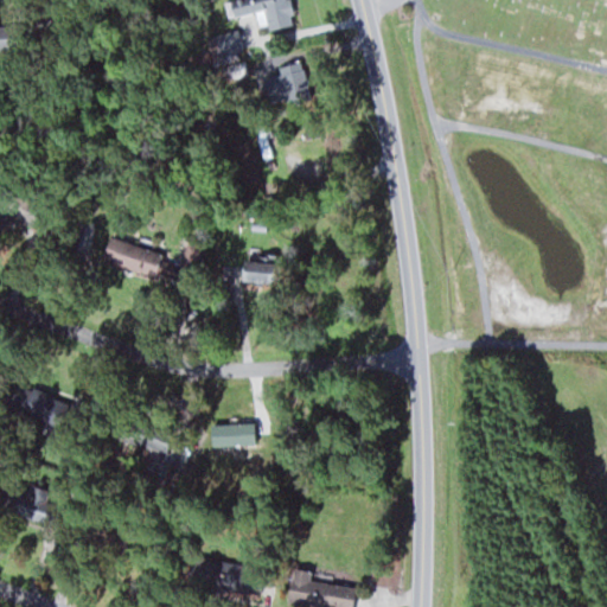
[(295,25),(289,0),(235,0),(241,25),(259,21),(261,32),(295,25)]
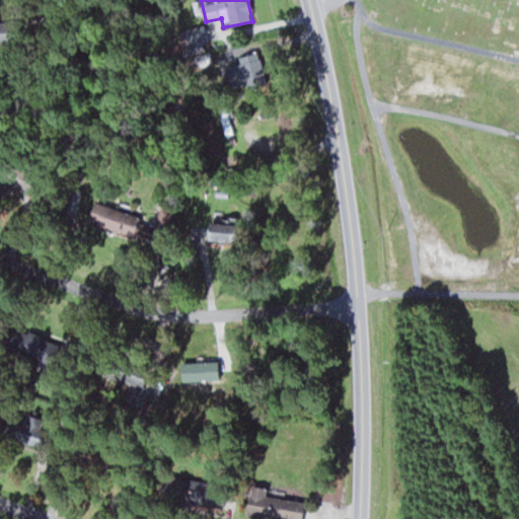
[(184,30),(190,49),(208,43),(203,25),(184,30)]
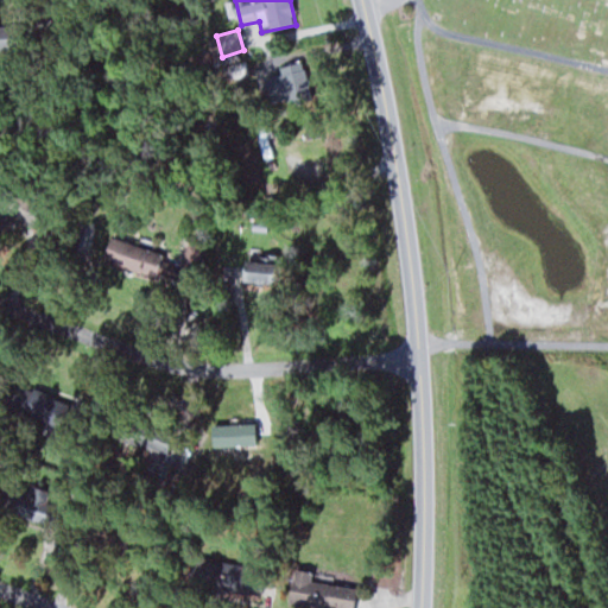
[(264,83),(271,103),(293,95),(286,75),(264,83)]
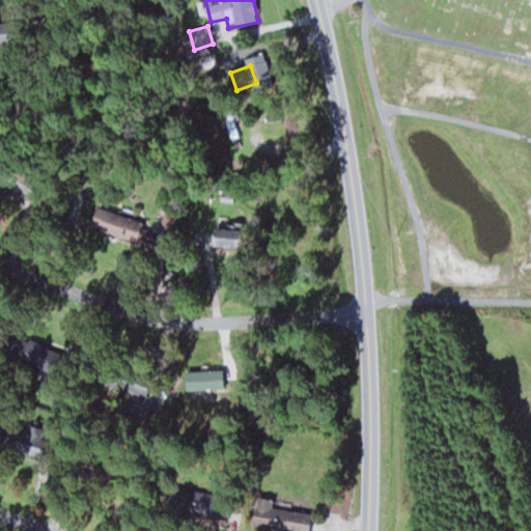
[(224,112),(231,139),(242,136),(235,109),(224,112)]
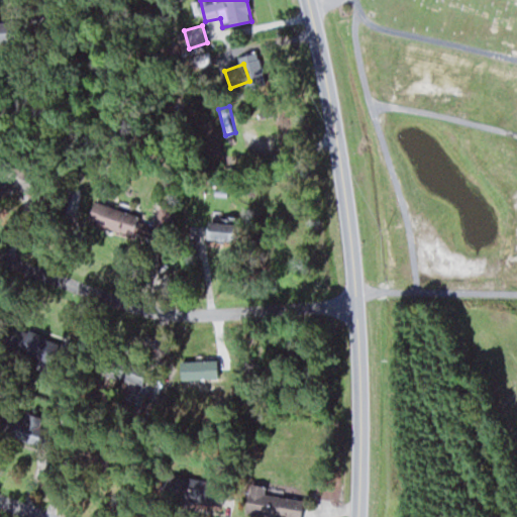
[(144,235),(148,217),(92,203),(88,222),(144,235)]
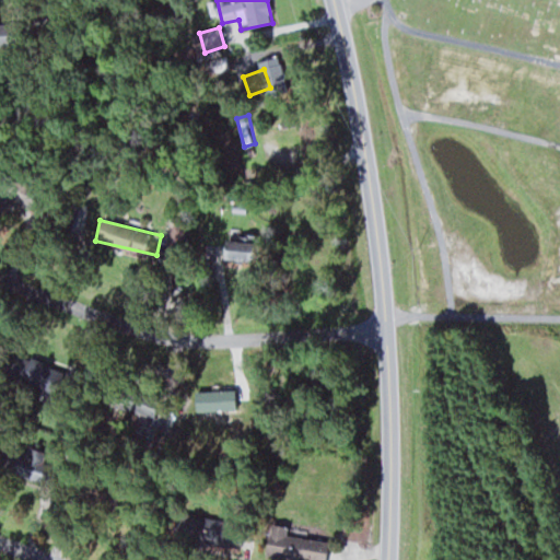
[(253,259),(253,241),(223,241),(223,259),(253,259)]
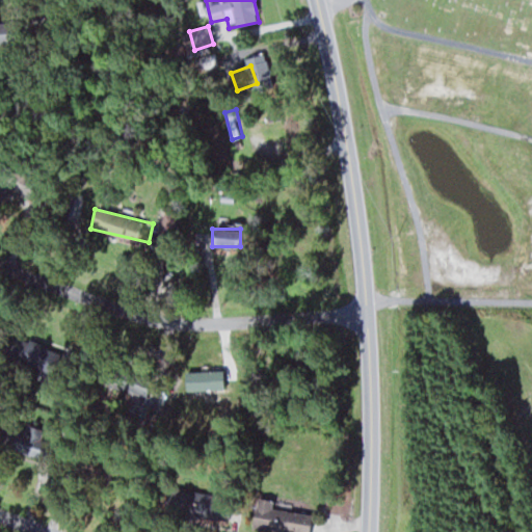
[(57,349),(8,333),(0,356),(49,373),(57,349)]
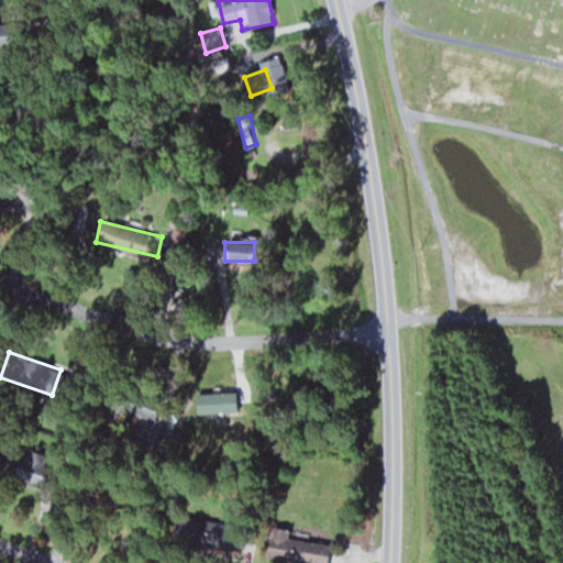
[(1,479),(40,479),(40,455),(1,455),(1,479)]
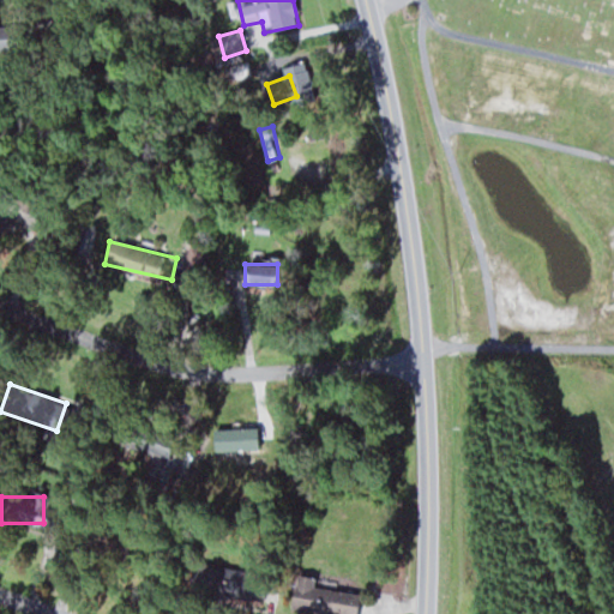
[(254,570),(193,564),(190,596),(251,602),(254,570)]
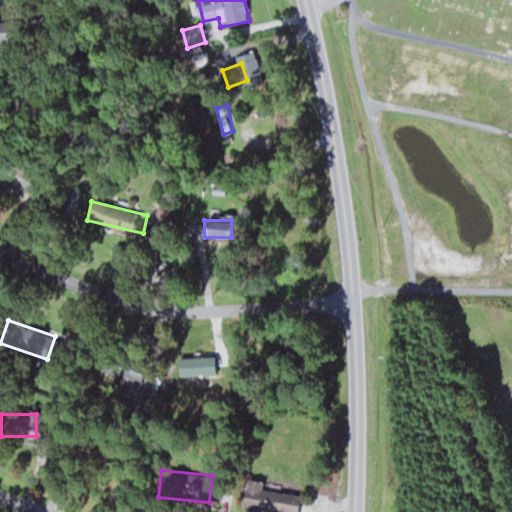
[(264,511),(297,511),(300,495),(264,489),(265,482),(247,479),(243,509),(264,511)]
